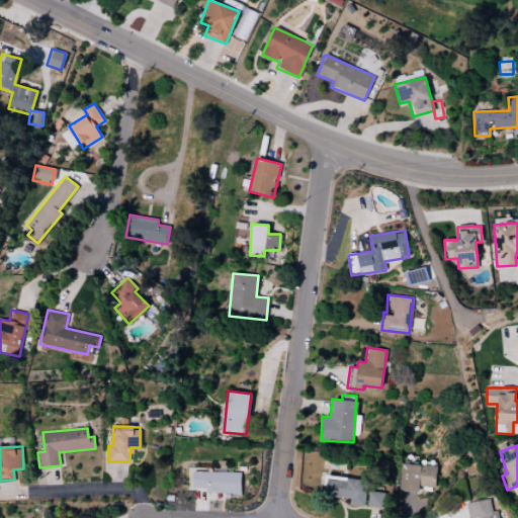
[(418,492),(419,486),(435,487),(436,465),(401,464),(400,491),(418,492)]
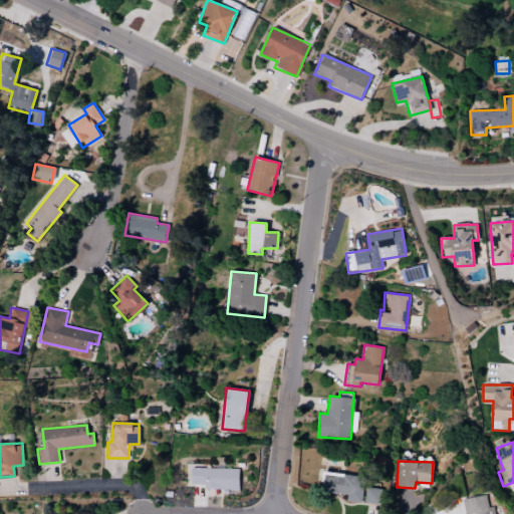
[(192,484),(205,485),(205,490),(238,490),(239,469),(192,468),(192,484)]
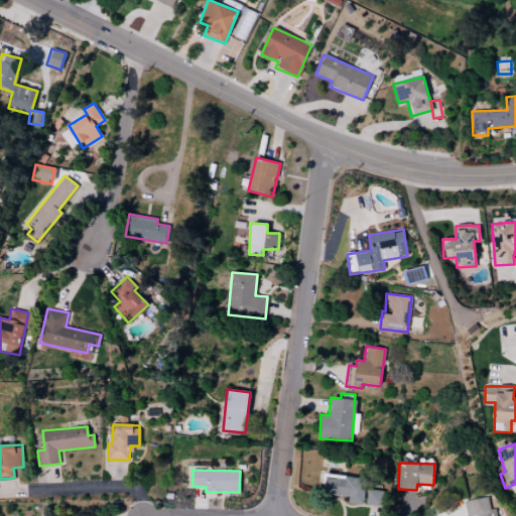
[(348,504),(363,504),(364,477),(325,475),(324,494),(349,496),(348,504)]
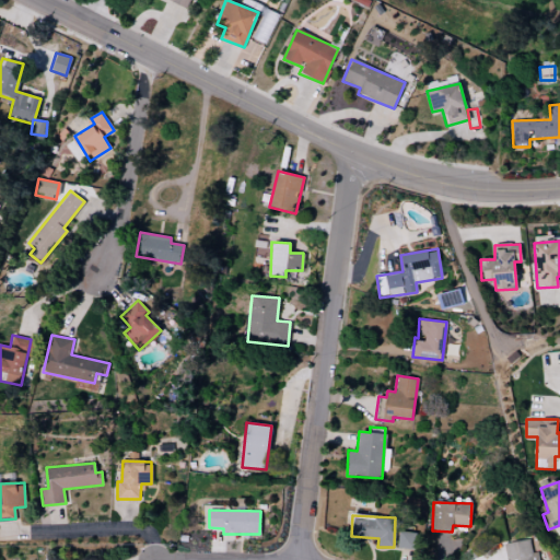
[(415,549),(416,533),(398,532),(397,548),(415,549)]
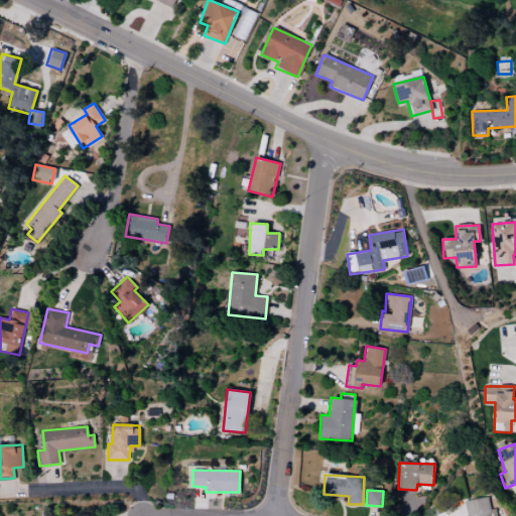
[(465,501),(467,515),(497,515),(496,508),(489,510),(487,497),(465,501)]
